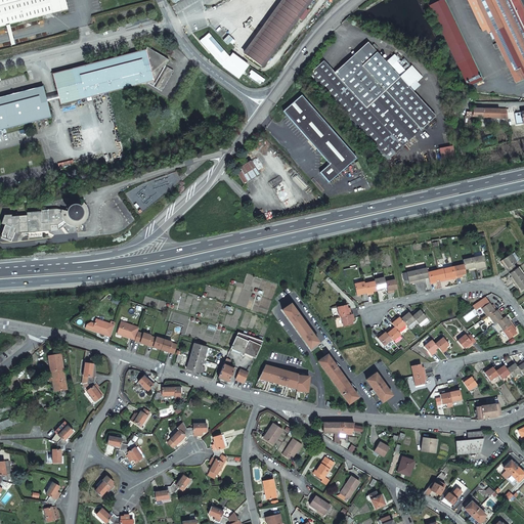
[(0,0),(0,26),(70,8),(68,0),(0,0)]
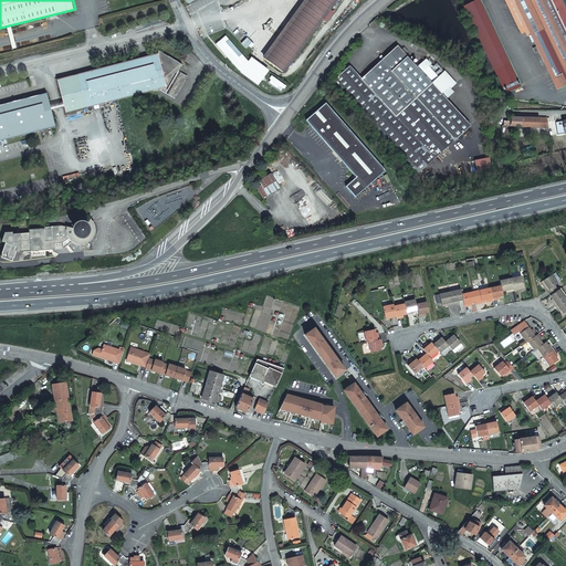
[(310,0),(269,56),(283,67),(332,0),(310,0)]
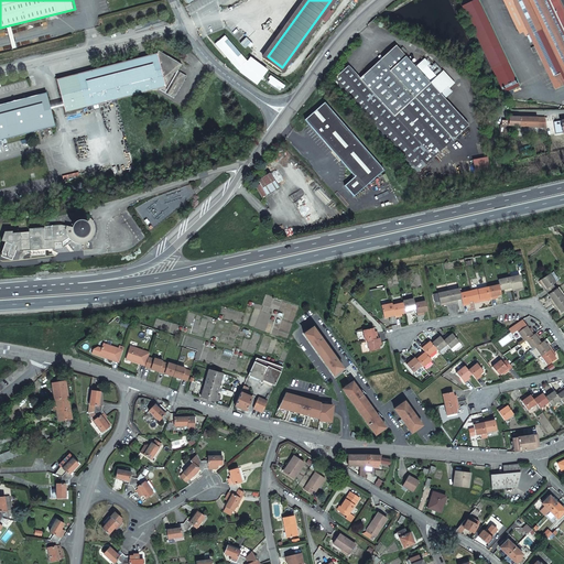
[(502,94),(520,85),(479,0),(474,0),(461,7),(502,94)]
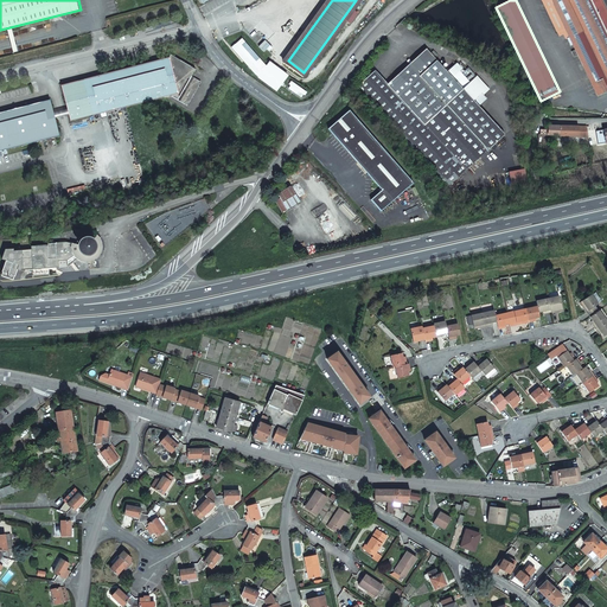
[(606,20),(598,0),(538,0),(544,12),(553,31),(554,31),(556,36),(560,33),(562,38),(566,37),(569,44),(572,49),(567,51),(569,57),(574,55),(577,63),(592,96),(606,89),(606,20)]
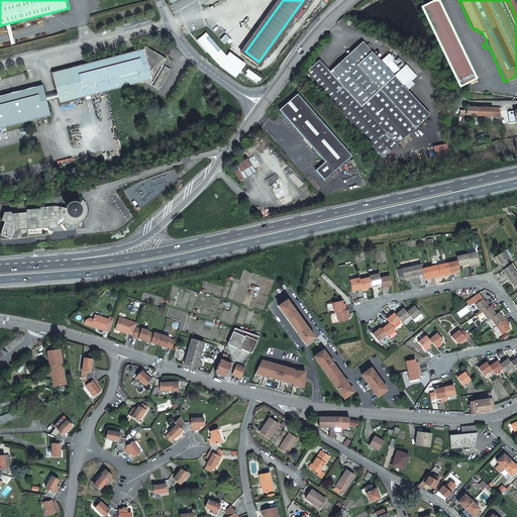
[(373,147),(382,158),(416,127),(425,119),(429,116),(418,103),(407,90),(414,84),(411,80),(416,76),(405,63),(401,66),(388,50),(378,59),(369,47),(363,41),(358,45),(353,50),(330,71),(319,59),(305,72),(330,100),(373,147)]
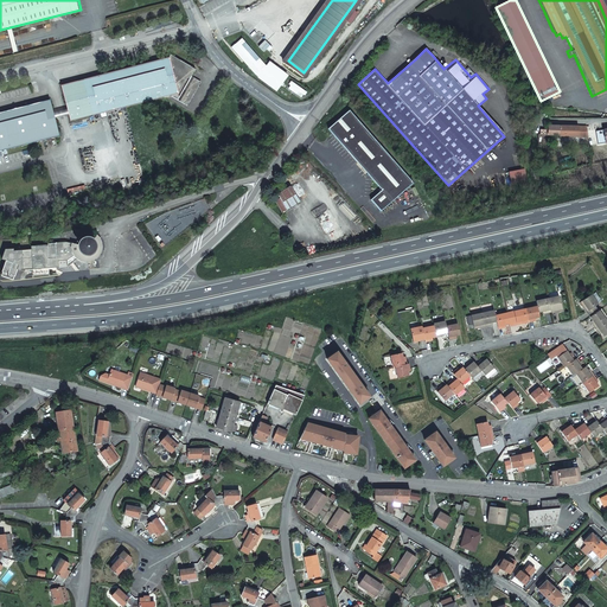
[(171,57),(63,84),(69,109),(70,114),(72,121),(173,95),(173,96),(189,104),(203,81),(193,76),(197,69),(172,53),(171,57)]
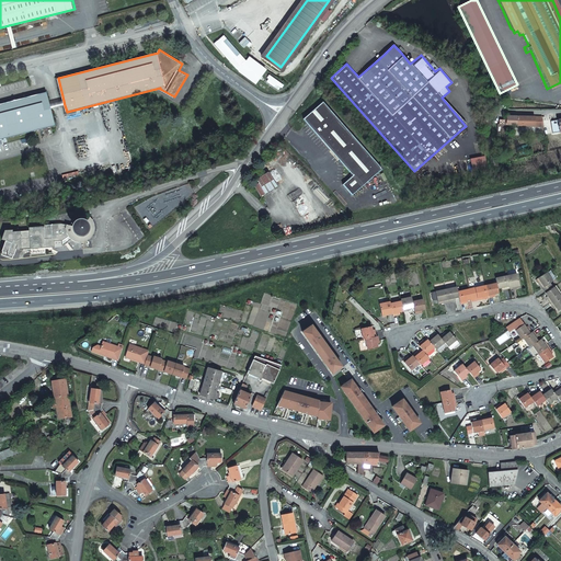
[(0,138),(2,138),(56,124),(52,109),(50,104),(47,91),(0,103),(0,138)]
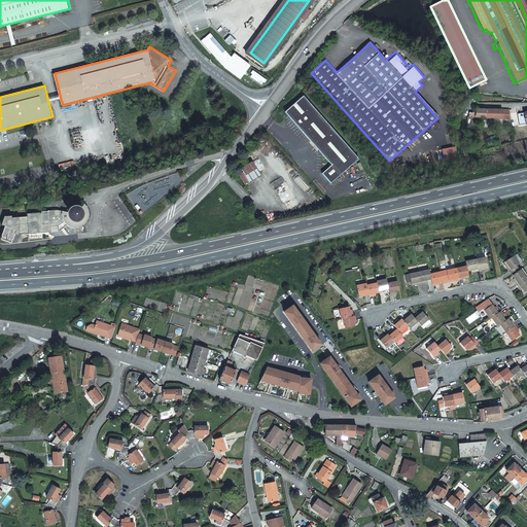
[(303,96),(284,111),(329,163),(329,166),(321,173),(330,183),(358,159),(303,96)]
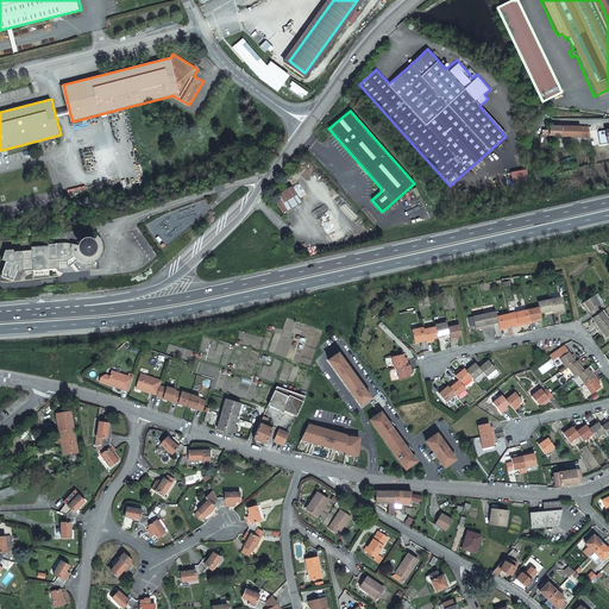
[(591,146),(590,137),(589,129),(589,126),(571,126),(571,124),(569,124),(569,126),(552,125),(551,130),(542,129),(542,132),(540,132),(540,136),(560,136),(560,146),(591,146)]
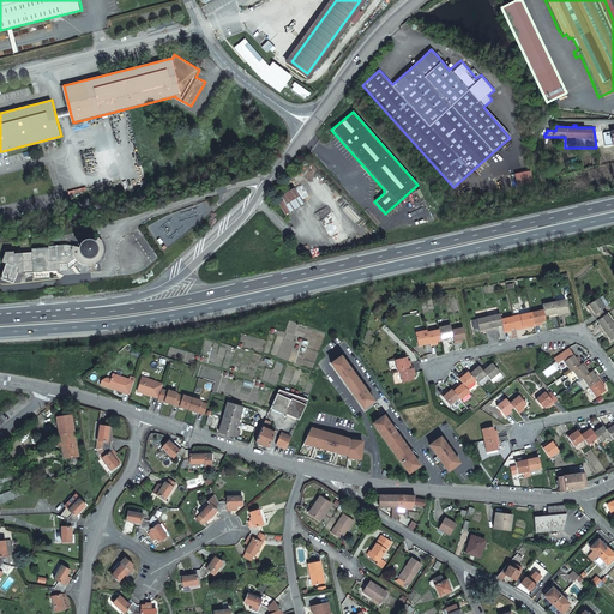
[(606,145),(613,144),(613,131),(603,133),(606,145)]
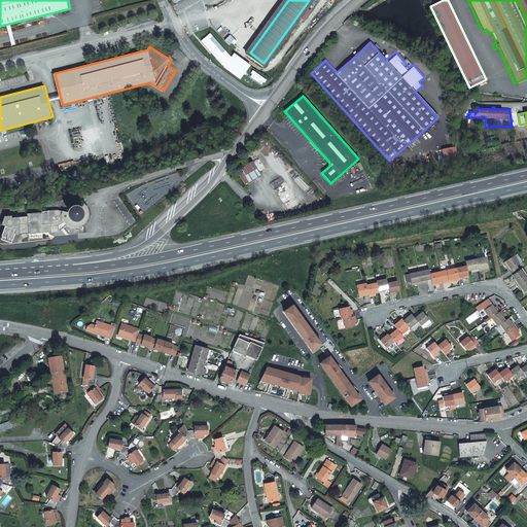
[(260,175),(252,162),(241,169),(243,172),(239,174),(246,184),(260,175)]
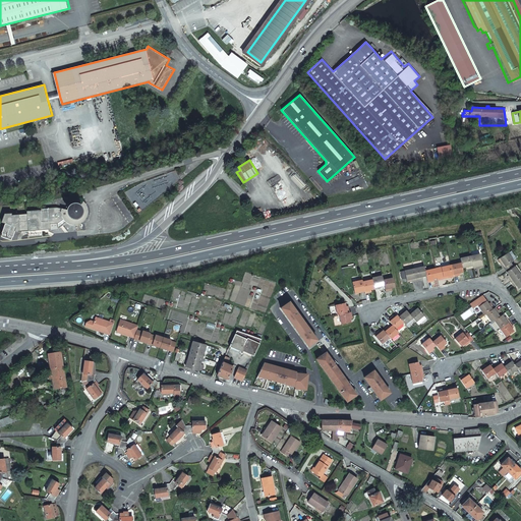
[(82,199),(78,205),(80,207),(81,209),(81,211),(81,214),(79,216),(78,217),(75,218),(73,218),(71,218),(69,216),(68,215),(67,213),(67,211),(67,210),(61,209),(63,223),(65,222),(67,223),(70,224),(73,225),(77,224),(81,223),(84,221),(85,219),(87,216),(88,213),(88,211),(88,208),(88,206),(87,203),(85,203),(84,200),(82,199)]
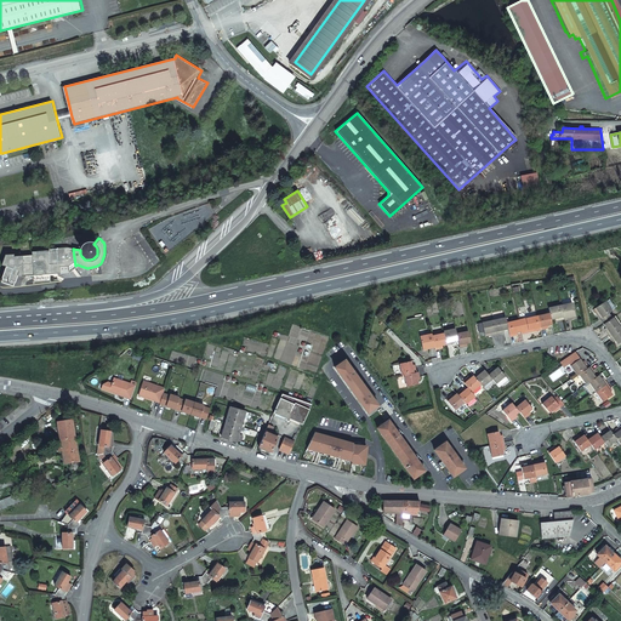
[(96,246),(93,244),(91,243),(87,243),(85,244),(83,245),(81,246),(80,249),(80,250),(80,251),(80,254),(81,256),(83,257),(85,260),(87,260),(90,260),(93,258),(95,257),(97,255),(97,251),(97,249),(96,246)]
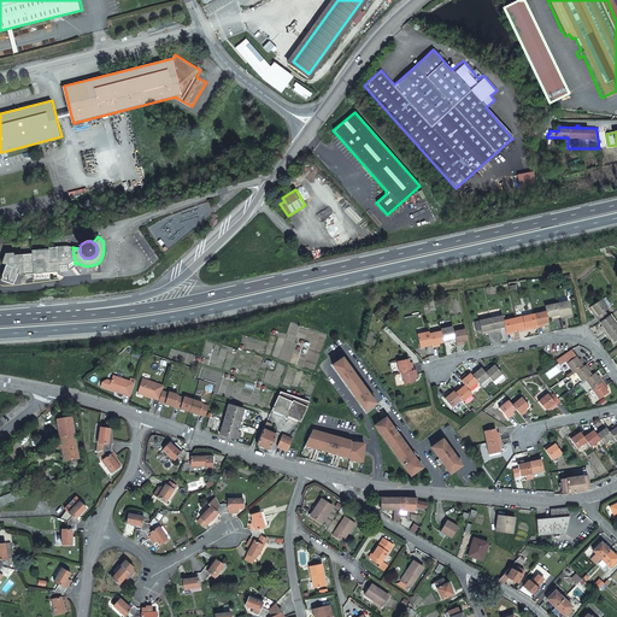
[(33,250),(33,253),(30,253),(12,254),(12,252),(4,253),(1,263),(5,264),(1,276),(3,276),(1,278),(13,282),(13,280),(15,280),(17,271),(22,271),(22,272),(31,271),(33,278),(50,277),(50,270),(68,269),(75,264),(72,247),(69,246),(56,247),(56,244),(52,245),(52,247),(50,247),(50,250),(48,248),(33,250)]
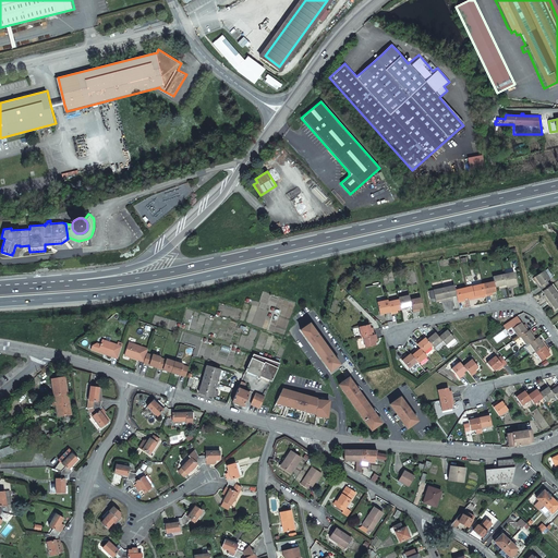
[(540,290),(547,284),(544,279),(546,277),(540,269),(530,277),(540,290)]
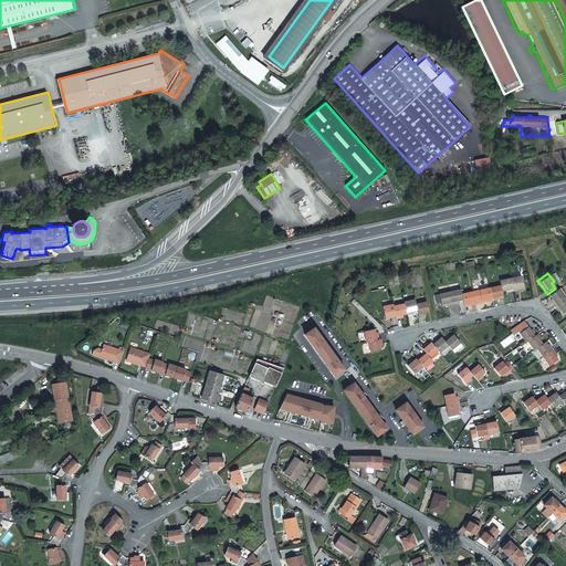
[(507,276),(511,290),(516,287),(516,286),(521,285),(519,274),(507,276)]
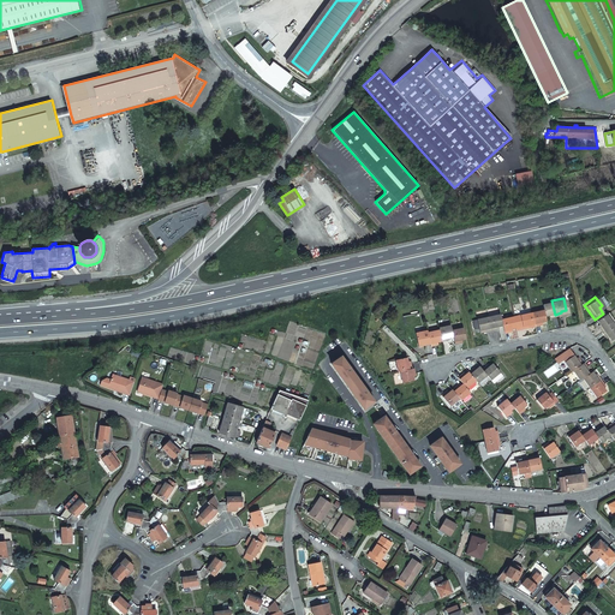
[(549,316),(555,315),(551,300),(539,303),(541,309),(543,315),(548,314),(549,316)]
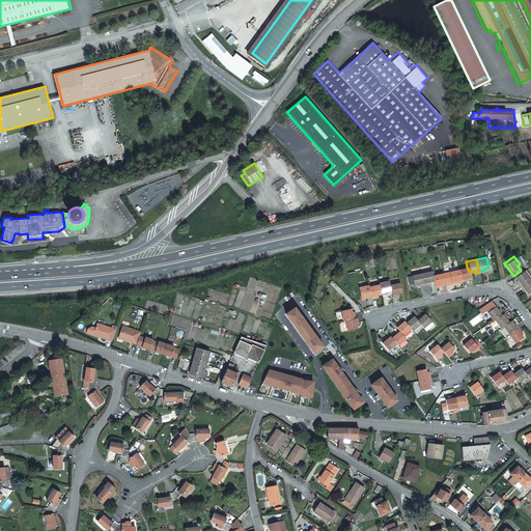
[(467,267),(457,269),(459,280),(466,279),(465,277),(470,276),(469,272),(467,267)]
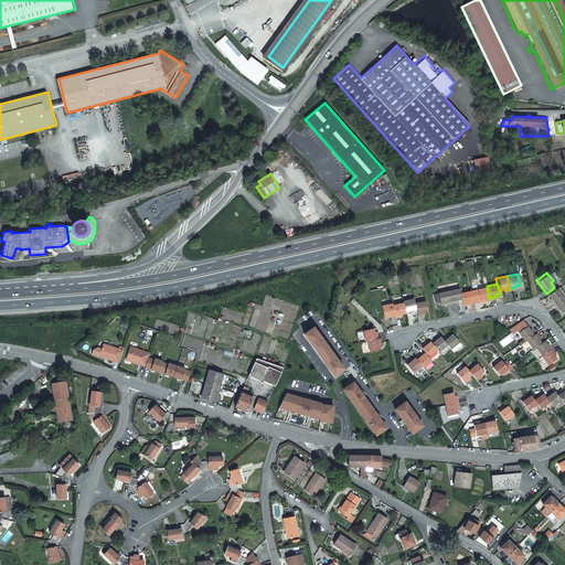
[(489,298),(487,286),(469,290),(471,300),(483,298),(484,300),(489,298)]
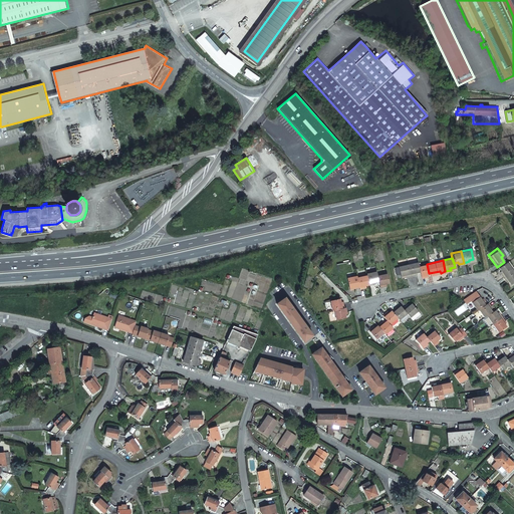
[(501,276),(511,269),(505,261),(504,262),(497,267),(499,270),(498,272),(501,276)]
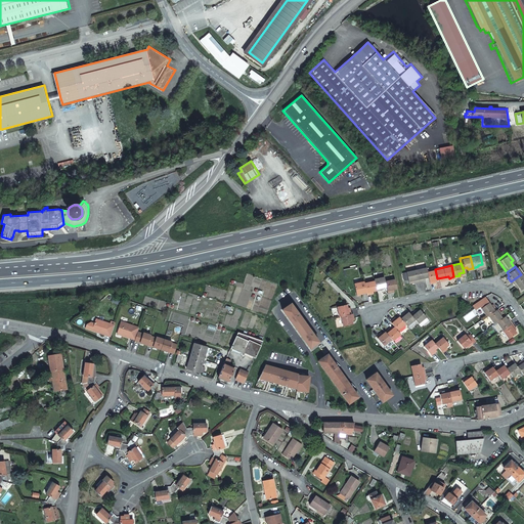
[(425,267),(413,269),(417,281),(423,279),(422,277),(427,276),(426,271),(425,267)]
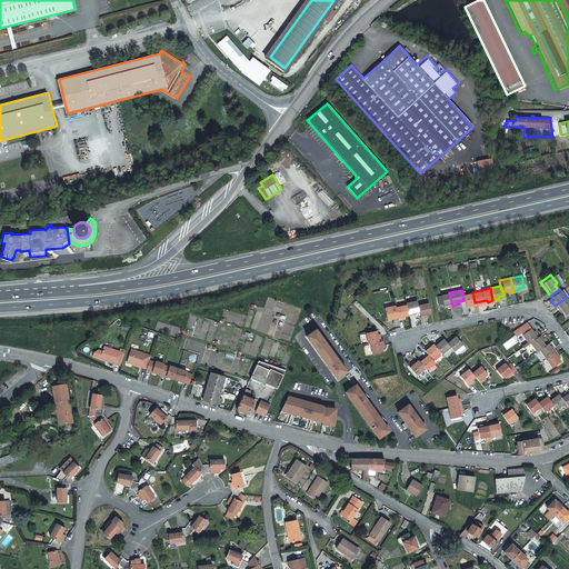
[(452,306),(449,292),(439,296),(441,306),(447,305),(447,307),(452,306)]
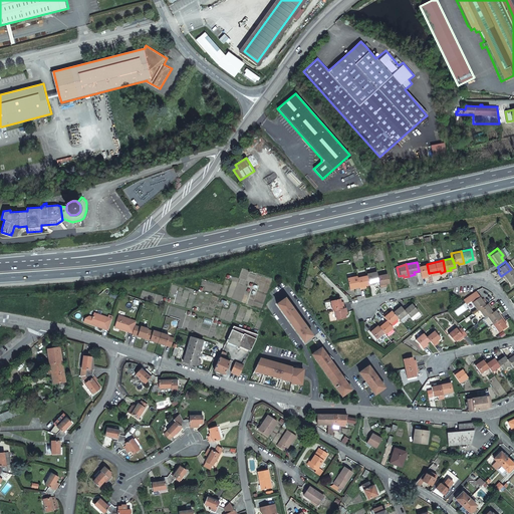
[(429,273),(427,264),(418,266),(419,271),(420,277),(425,276),(424,274),(429,273)]
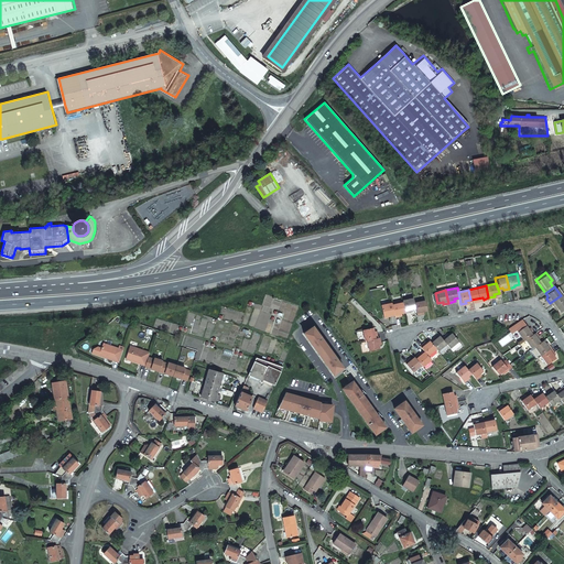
[(563,305),(563,300),(561,295),(550,303),(553,307),(555,306),(559,311),(563,305)]
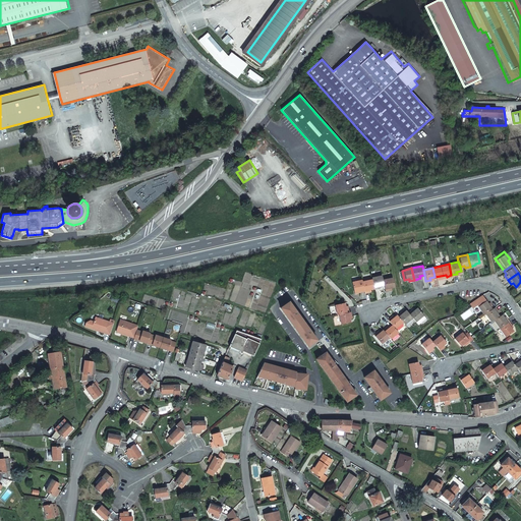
[(380,276),(369,278),(370,280),(372,289),(378,288),(378,287),(382,286),(381,280),(380,276)]
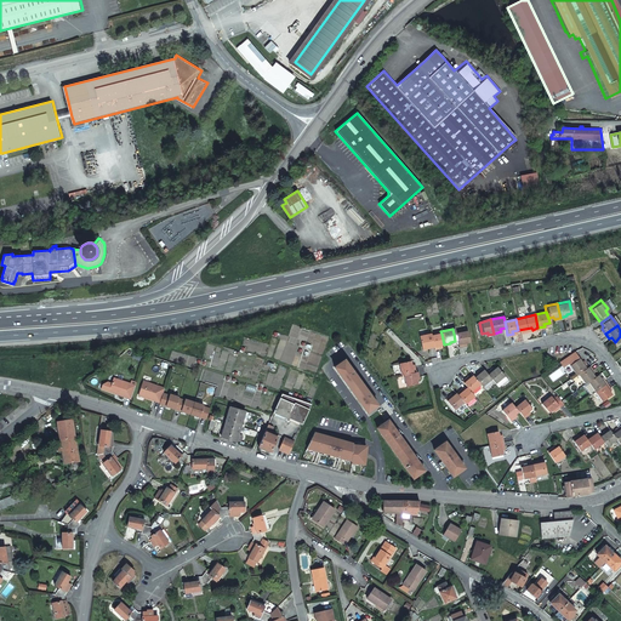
[(454,334),(455,341),(457,347),(463,346),(462,343),(468,342),(466,331),(454,334)]
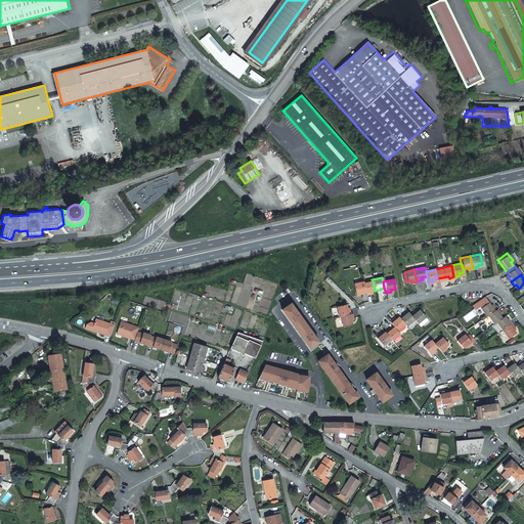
[(362,284),(364,294),(365,296),(370,295),(369,292),(375,291),(373,281),(362,284)]
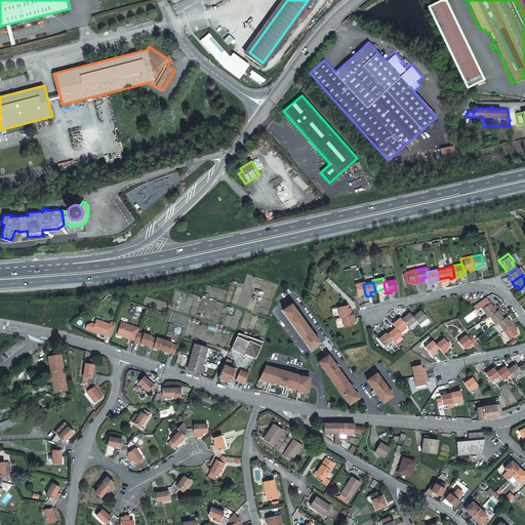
[(360,293),(360,295),(365,294),(363,284),(363,283),(353,285),(355,294),(360,293)]
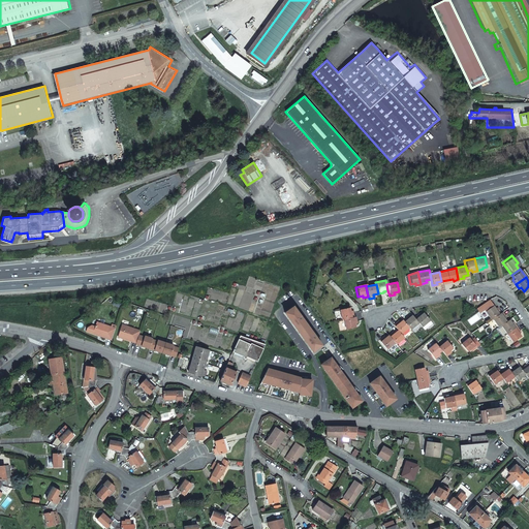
[(484,308),(485,310),(492,304),(488,299),(475,308),(478,312),(484,308)]
